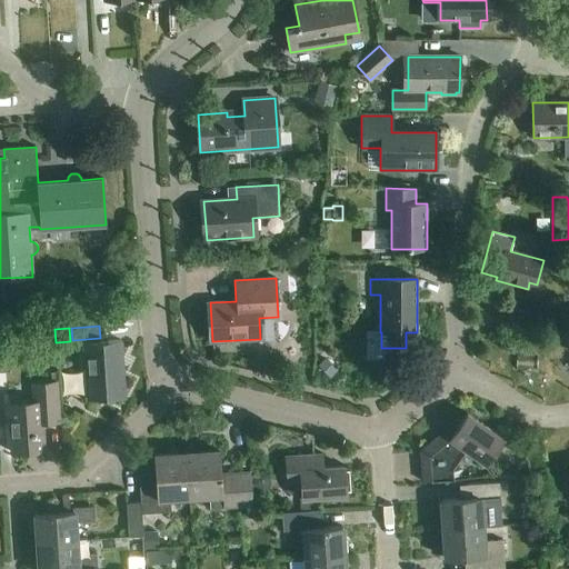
[(35,352),(52,351),(51,336),(35,337),(35,352)]
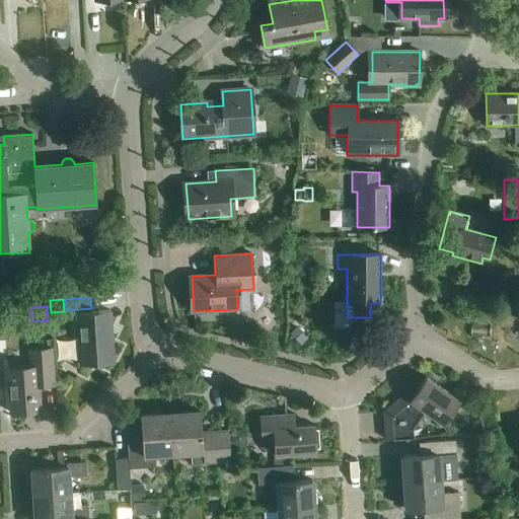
[(75,313),(79,365),(114,362),(110,311),(75,313)]
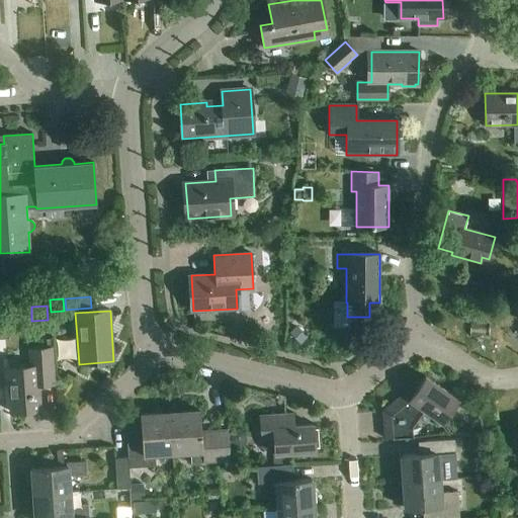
[(308,338),(295,326),(288,333),(301,345),(308,338)]
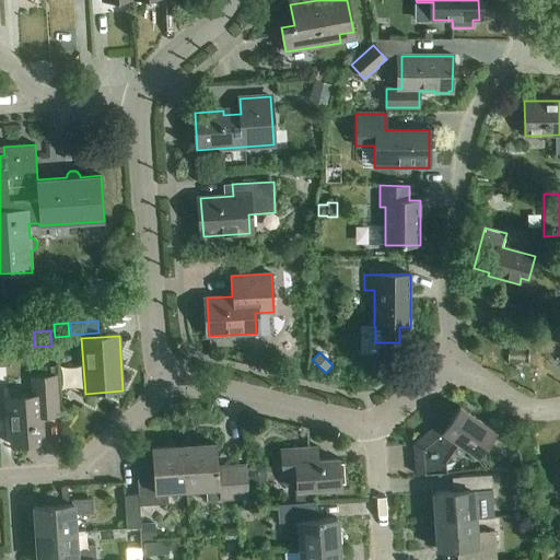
[(32,377),(33,396),(8,398),(11,445),(43,443),(42,416),(58,415),(55,376),(32,377)]
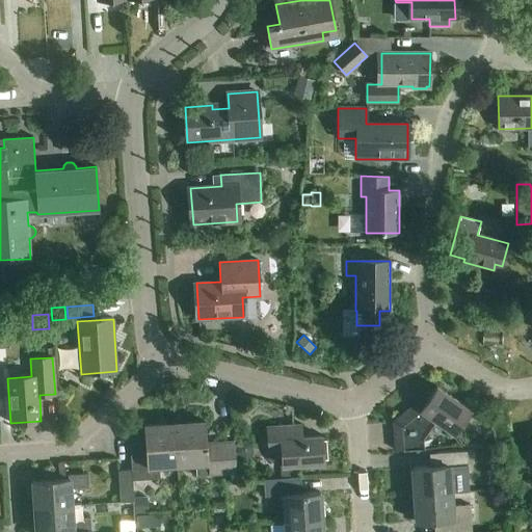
[(393,422),(395,451),(423,449),(422,433),(432,419),(454,434),(471,410),(436,387),(431,394),(429,393),(393,422)]
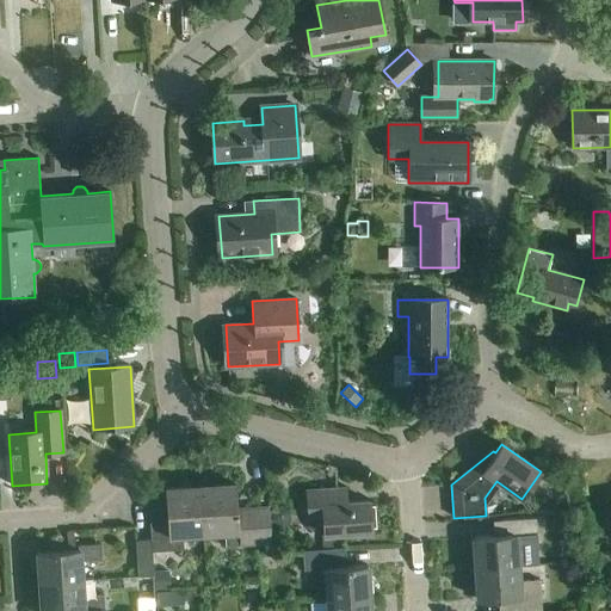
[(235,485),(201,487),(204,534),(224,532),(226,547),(271,544),(269,506),(238,508),(235,485)]
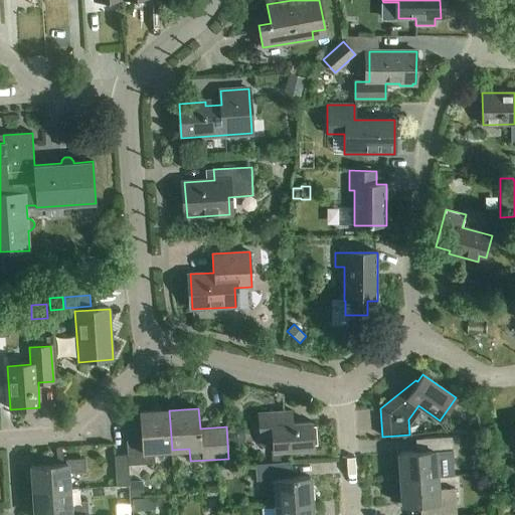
[(126,433),(128,456),(128,465),(155,464),(154,452),(172,450),(169,410),(139,412),(140,432),(126,433)]
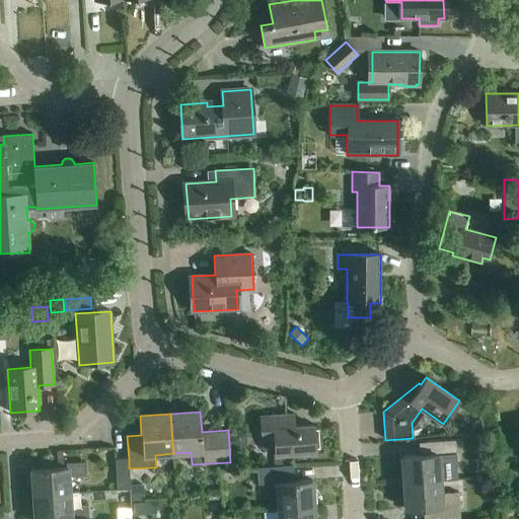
[(263,438),(275,438),(276,455),(315,452),(313,426),(294,427),(293,415),(261,417),(263,438)]
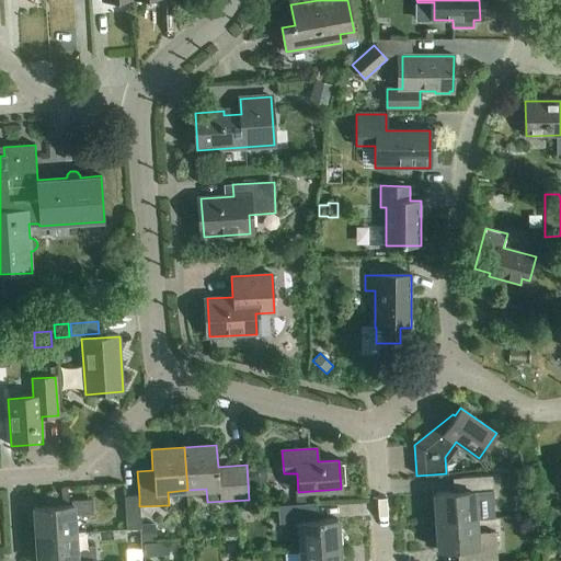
[(434,494),(436,523),(476,519),(474,505),(493,504),(492,477),(460,479),(461,492),(434,494)]
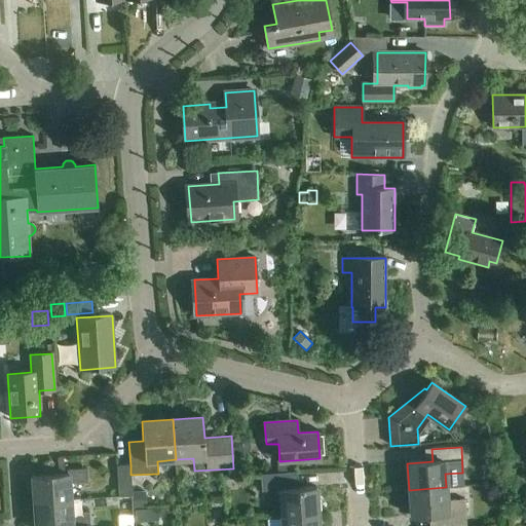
[(130,475),(130,465),(117,465),(119,496),(133,496),(130,475)]
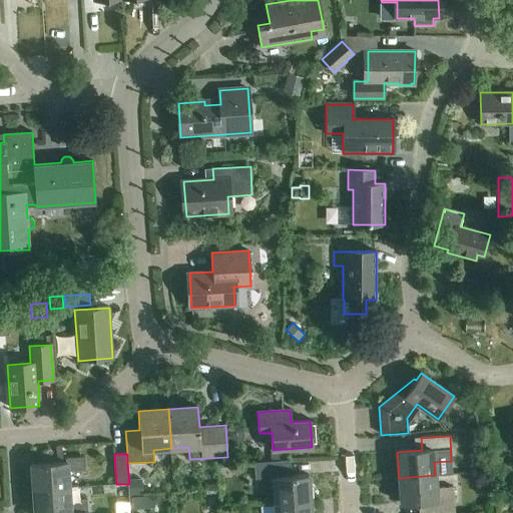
[(31,464),(33,490),(69,488),(69,487),(68,471),(85,470),(84,457),(66,458),(66,462),(31,464)]
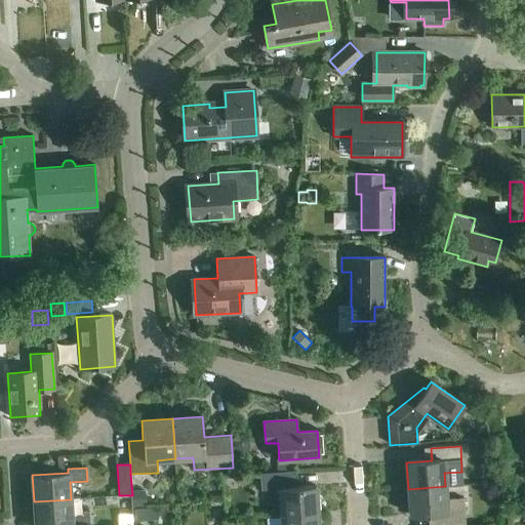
[(279,489),(281,515),(318,513),(316,486),(290,488),(289,472),(260,474),(261,490),(279,489)]
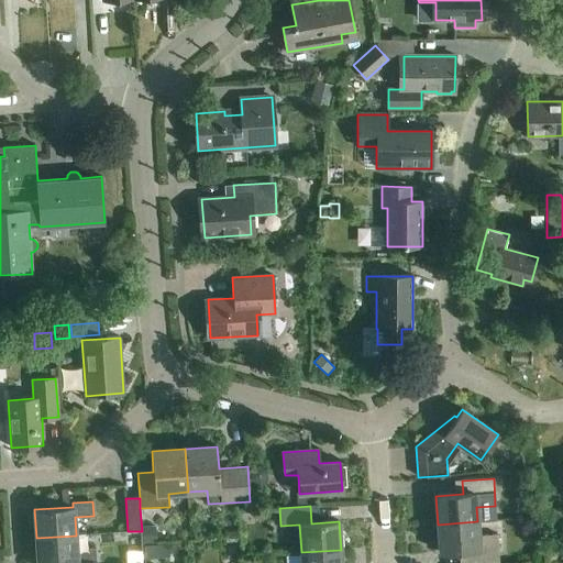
[(477,521),(438,525),(440,553),(466,551),(466,562),(490,562),(499,562),(497,534),(478,536),(477,521)]
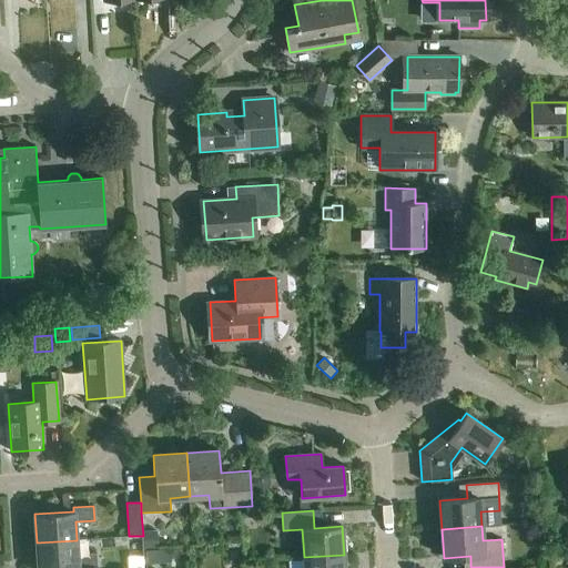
[(158,548),(156,530),(143,531),(144,549),(158,548)]
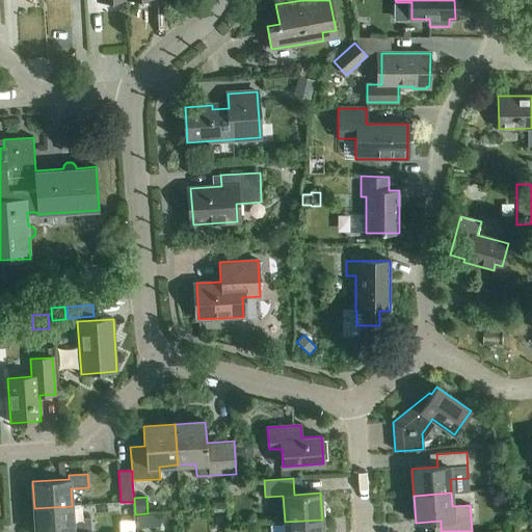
[(72,506),(34,508),(35,531),(90,531),(90,517),(81,519),(80,504),(72,505),(72,506)]
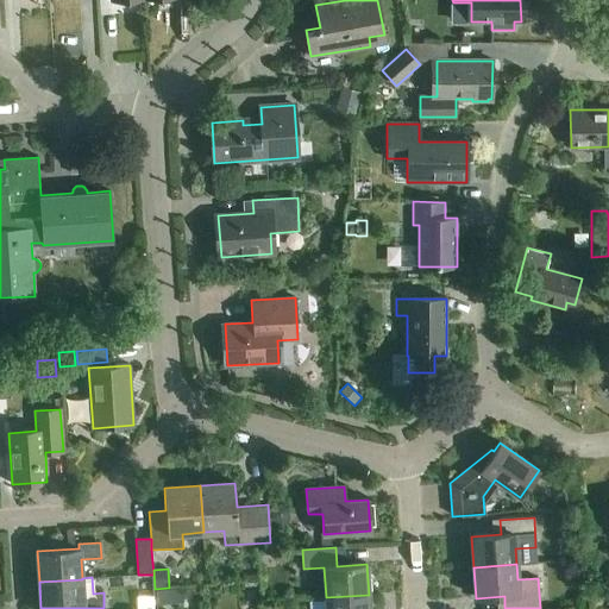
[(257,588),(257,577),(244,577),(245,589),(257,588)]
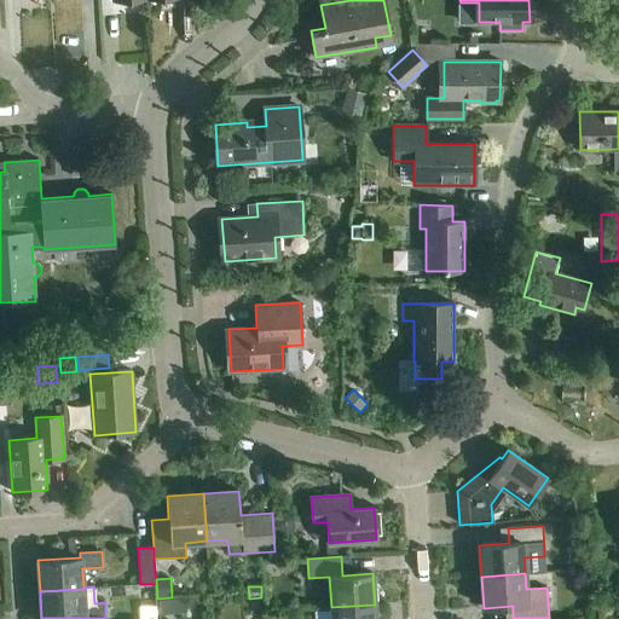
[(375,618),(375,605),(331,607),(331,618),(375,618)]
